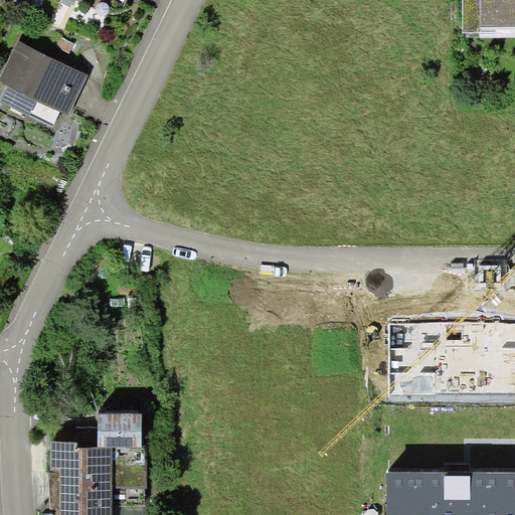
[(73,0),(61,0),(60,5),(69,9),(73,0)]
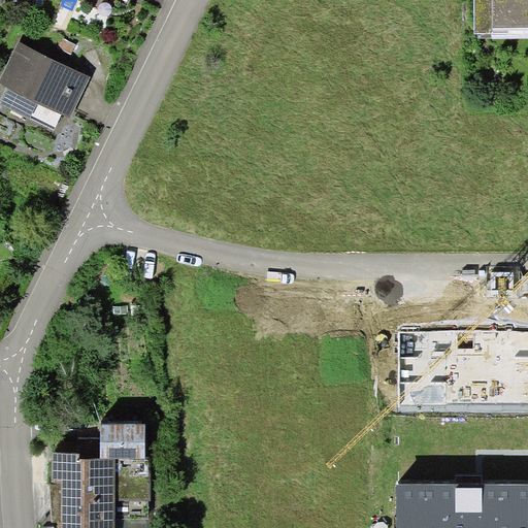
[(527,0),(473,0),(474,33),(479,33),(479,38),(527,37),(527,0)]
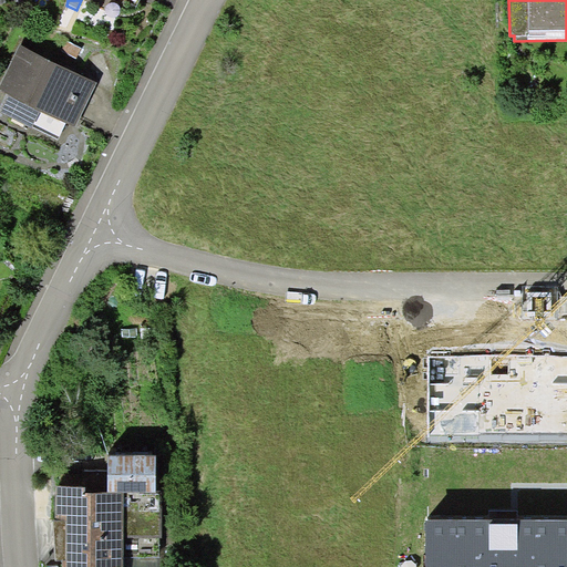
[(81,48),(66,41),(61,54),(75,61),(81,48)]
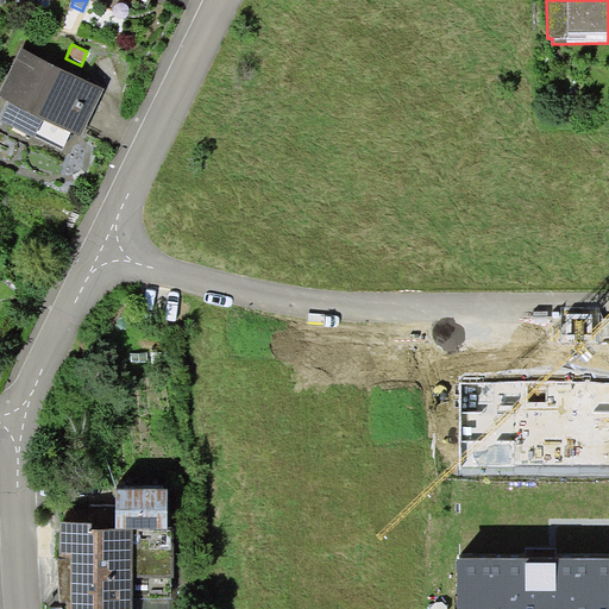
[(105,88),(22,48),(0,90),(0,96),(10,101),(0,120),(62,151),(71,131),(81,136),(105,88)]
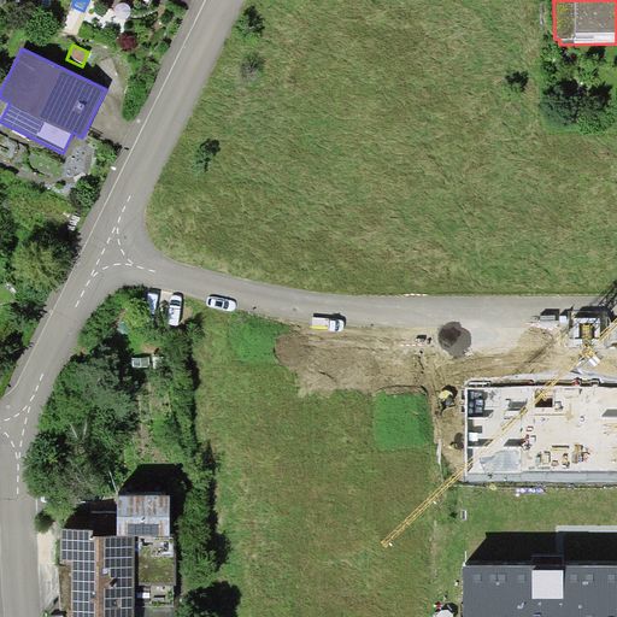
[(616,386),(465,386),(465,485),(616,485),(616,386)]
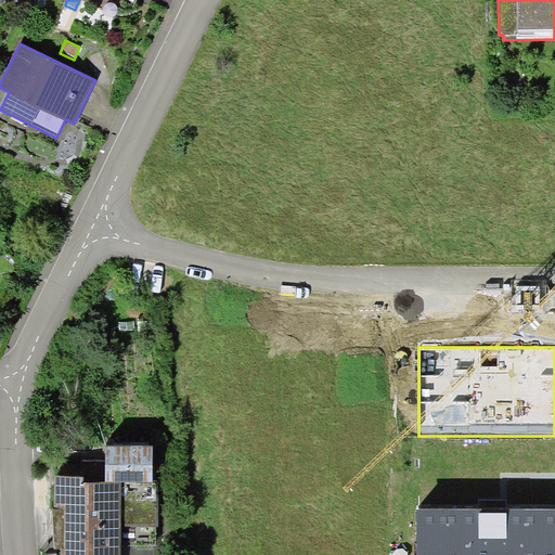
[(105,447),(105,482),(152,482),(153,447),(105,447)]
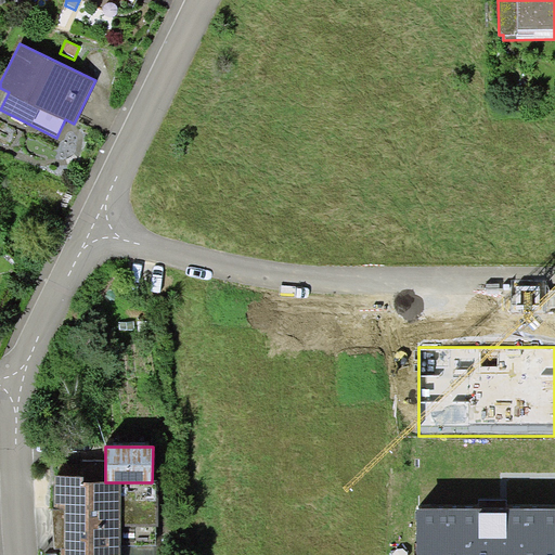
[(84,476),(55,476),(54,549),(61,550),(61,554),(156,554),(157,527),(158,482),(152,482),(105,482),(84,482),(84,476)]
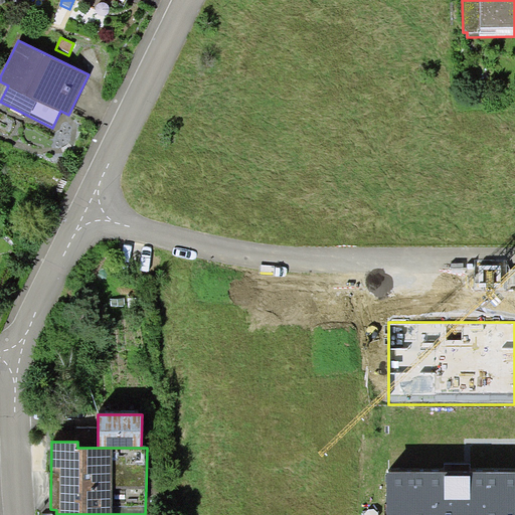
[(514,514),(514,472),(387,473),(387,514),(514,514)]
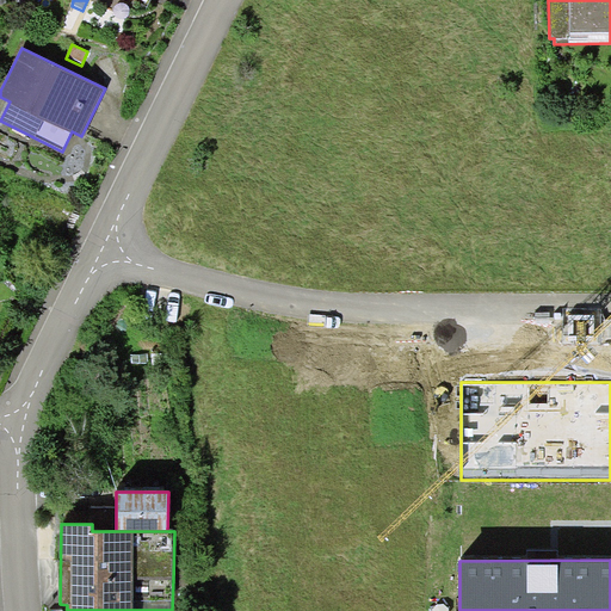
All buildings are outlined.
